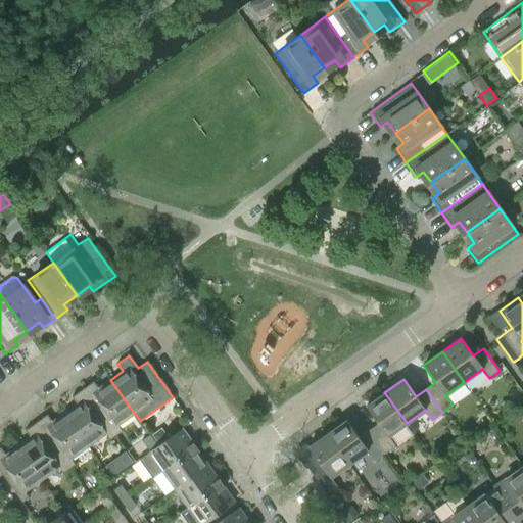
[(134,413),(110,380),(98,388),(93,381),(82,389),(115,435),(122,431),(117,425),(134,413)]
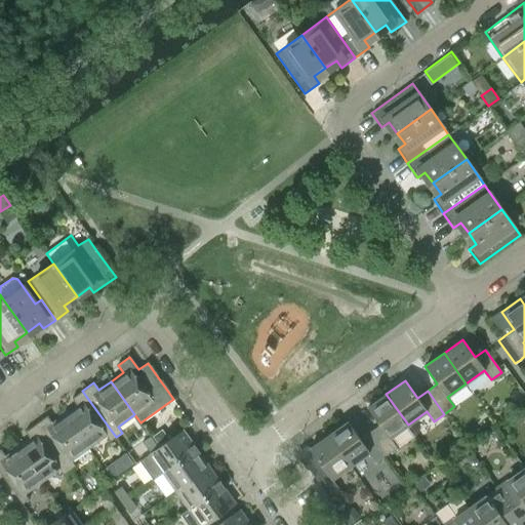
[(116,437),(82,391),(72,398),(77,406),(65,414),(88,447),(106,435),(110,441),(116,437)]
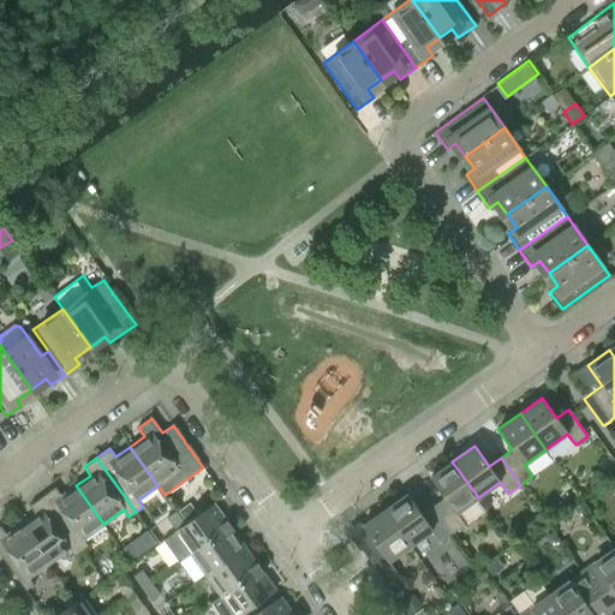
[(457,513),(478,497),(452,461),(430,477),(445,497),(433,506),(453,533),(465,525),(457,513)]
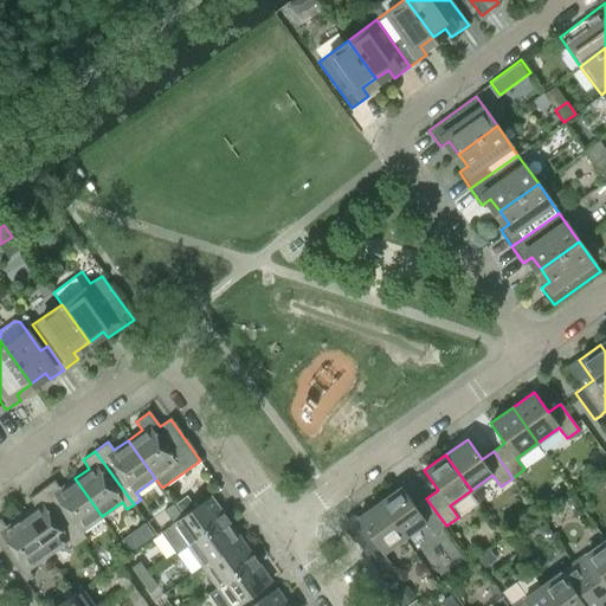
[(102,516),(75,478),(60,489),(55,481),(42,489),(79,543),(86,537),(82,530),(102,516)]
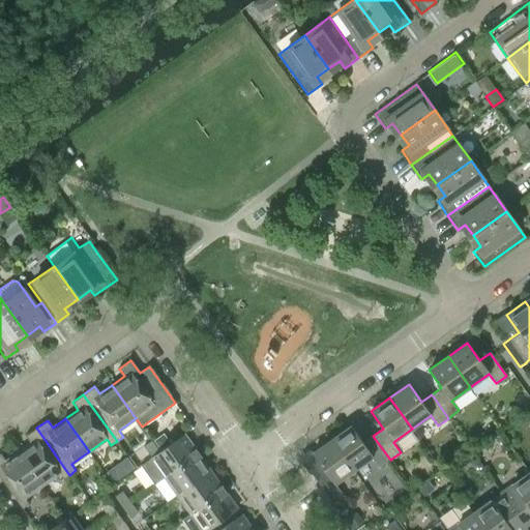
[(390,460),(373,436),(363,443),(351,425),(331,439),(354,470),(373,457),(380,467),(390,460)]
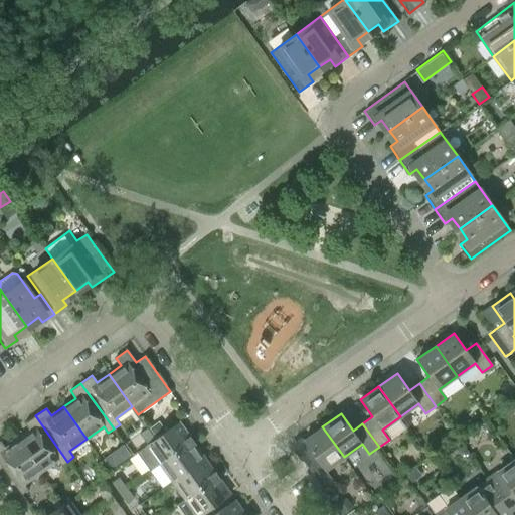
[(67,462),(35,415),(24,423),(29,431),(17,440),(40,472),(57,460),(61,466),(67,462)]
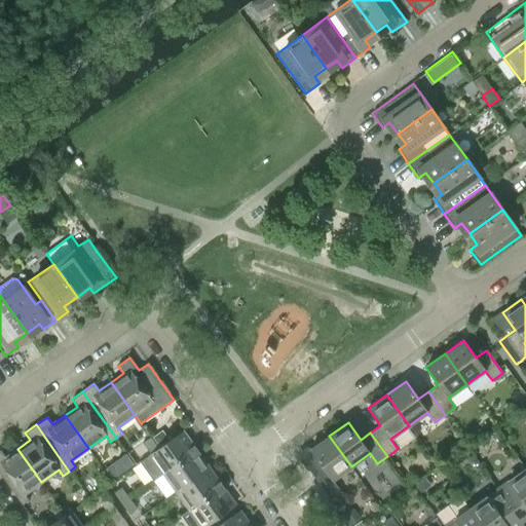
[(162,474),(196,450),(183,431),(168,441),(161,430),(151,438),(158,448),(150,454),(140,462),(152,480),(162,473),(162,474)]
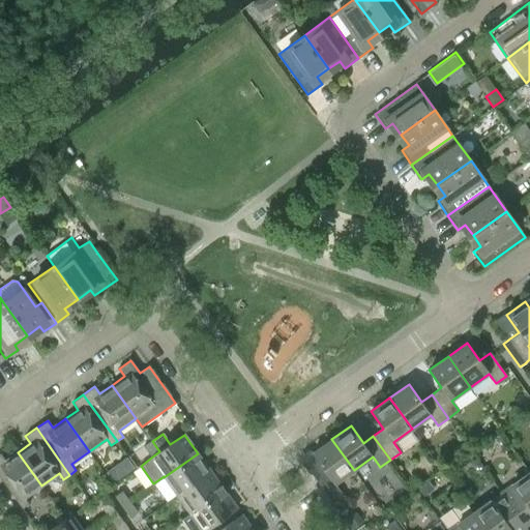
[(334,483),(353,470),(354,470),(331,439),(312,453),(325,470),(315,477),(340,512),(350,505),(334,483)]
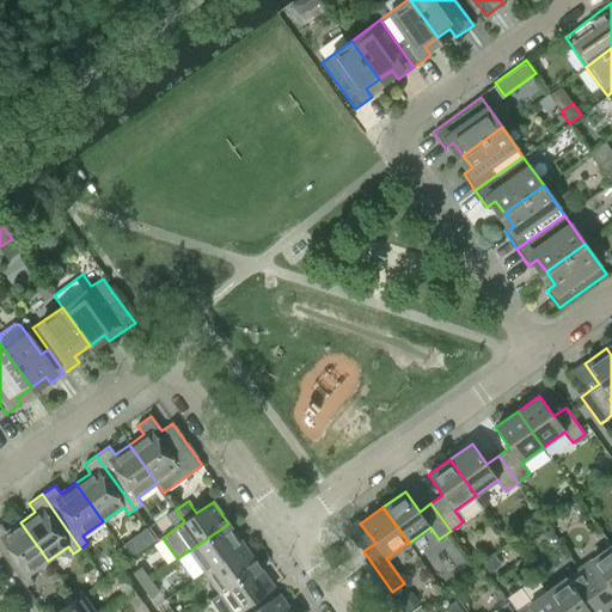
[(176,508),(166,515),(175,528),(184,521),(176,509),(176,508)]
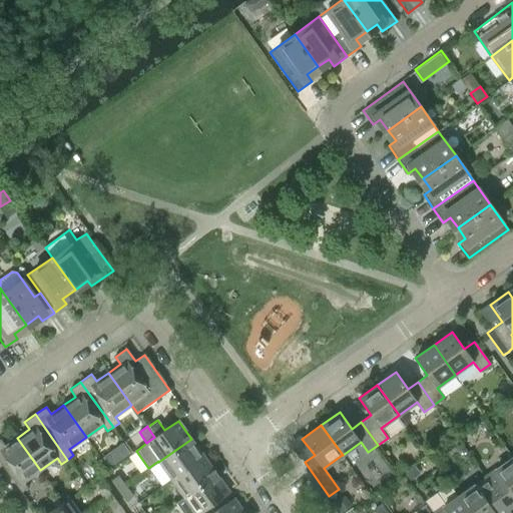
[(40,470),(17,438),(5,446),(0,439),(0,462),(21,492),(28,488),(23,482),(40,470)]
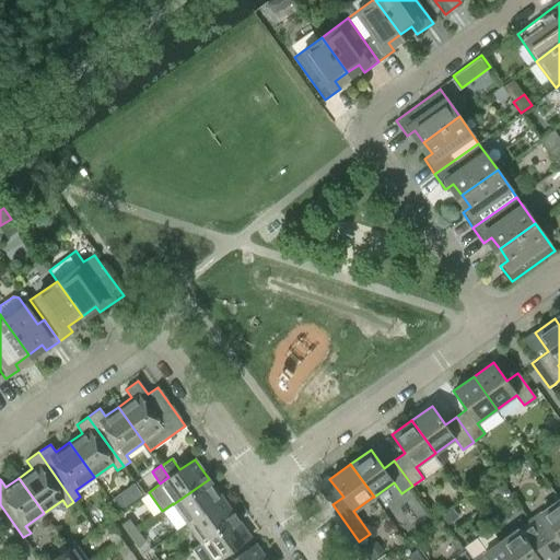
[(187,523),(222,498),(209,479),(173,504),(187,523)]
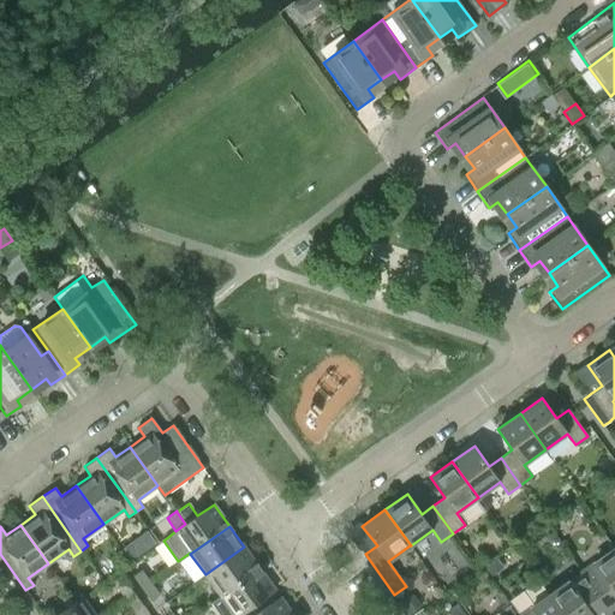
[(149,529),(125,544),(133,556),(157,541),(149,529)]
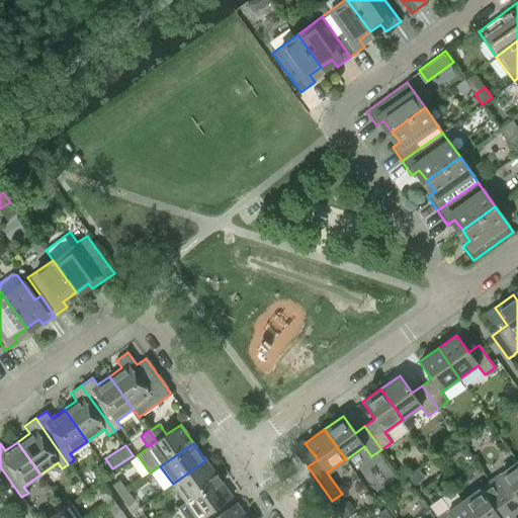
[(185,502),(219,479),(205,460),(173,484),(185,502)]
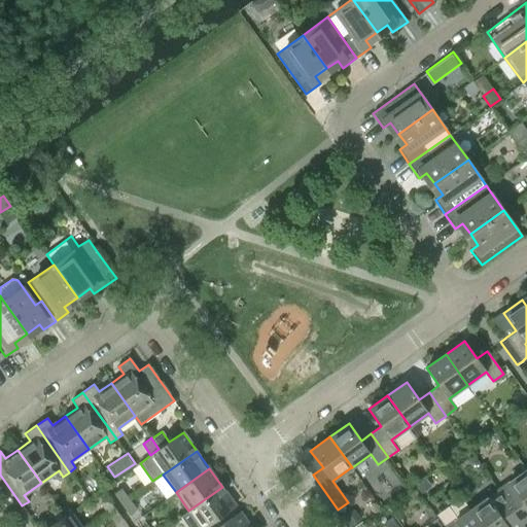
[(526,526),(526,472),(525,470),(498,490),(524,526),(526,526)]
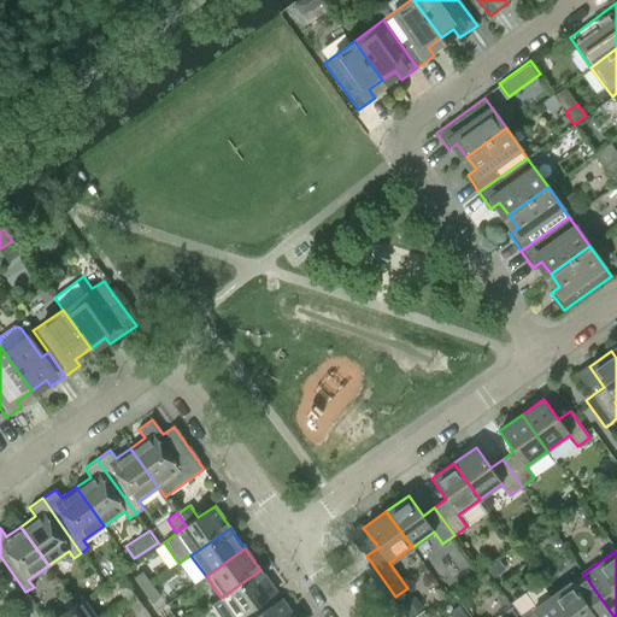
[(499,560),(487,569),(493,577),(505,569),(499,560)]
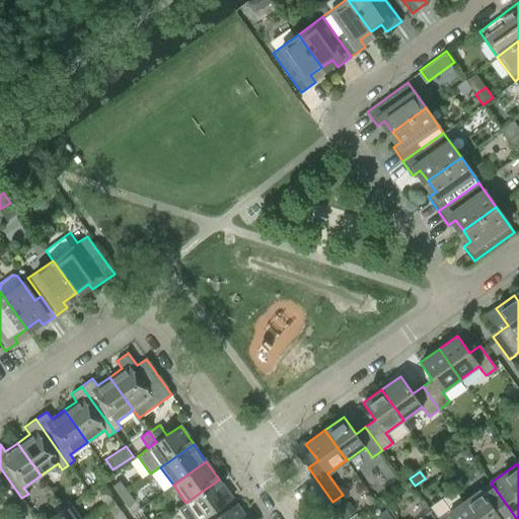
[(182,518),(202,518),(232,498),(219,479),(186,503),(187,503),(176,510),(182,518)]
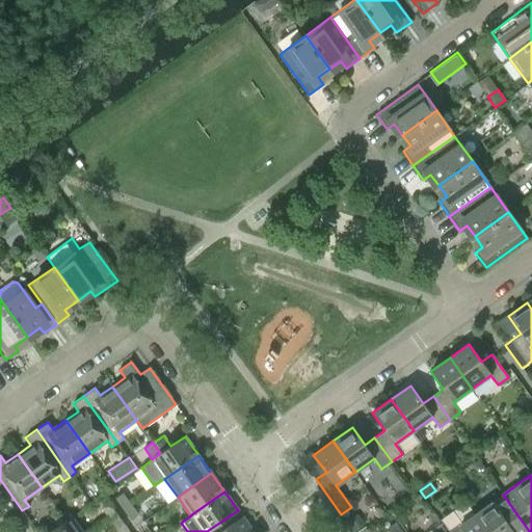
[(130,504),(122,494),(115,498),(123,509),(130,504)]
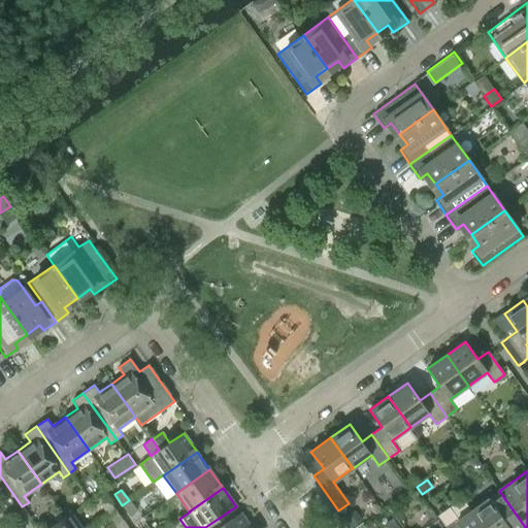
[(525,527),(499,491),(472,510),(485,527),(525,527)]
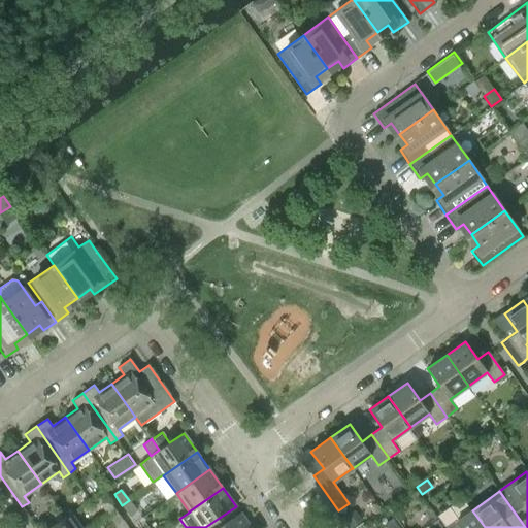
[(116,509),(107,499),(101,504),(108,515),(116,509)]
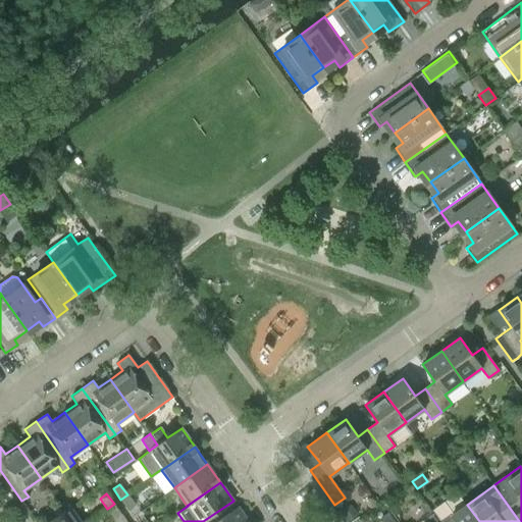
[(135,505),(127,494),(120,500),(127,510),(135,505)]
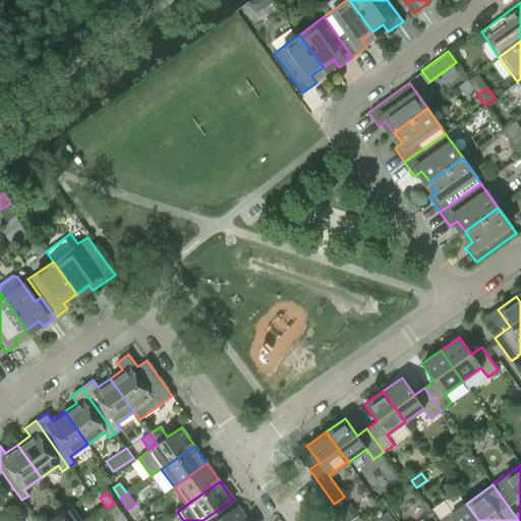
[(121,513),(114,503),(107,508),(114,518),(121,513)]
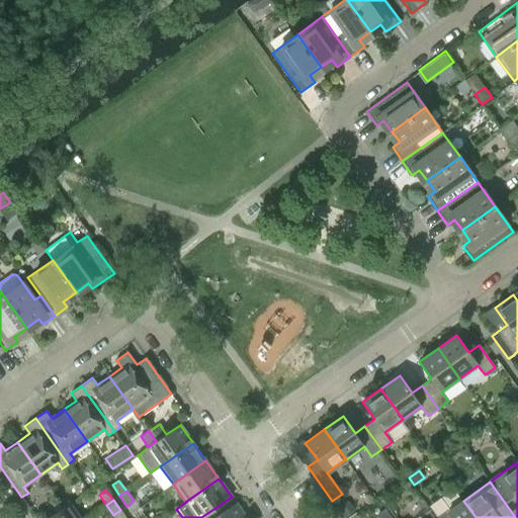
[(348,500),(336,509),(342,517),(343,517),(355,510),(348,500)]
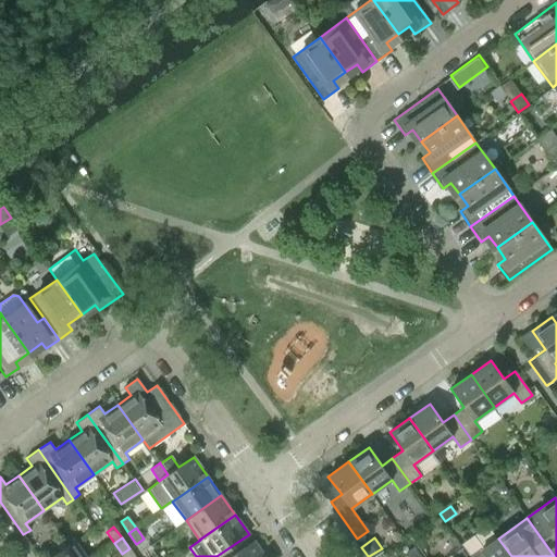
[(511,556),(498,539),(471,556),(511,556)]
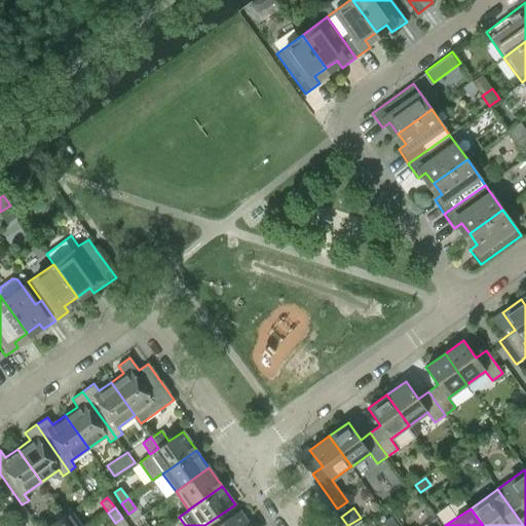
[(250,525),(239,511),(218,525),(250,525)]
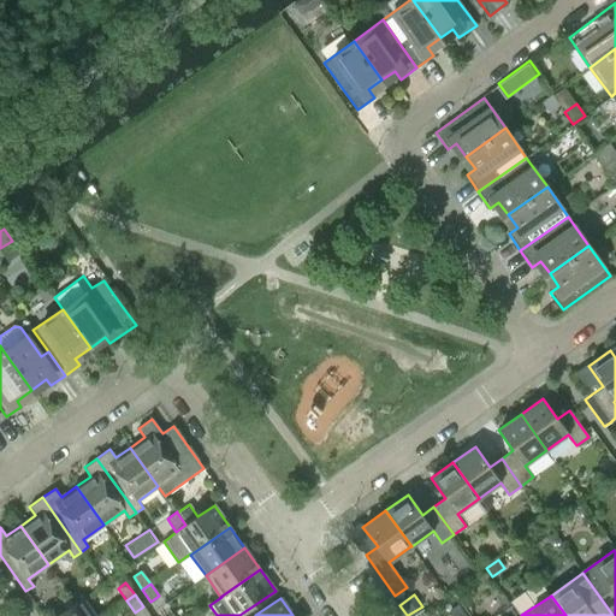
[(93,615),(82,599),(58,615),(93,615)]
